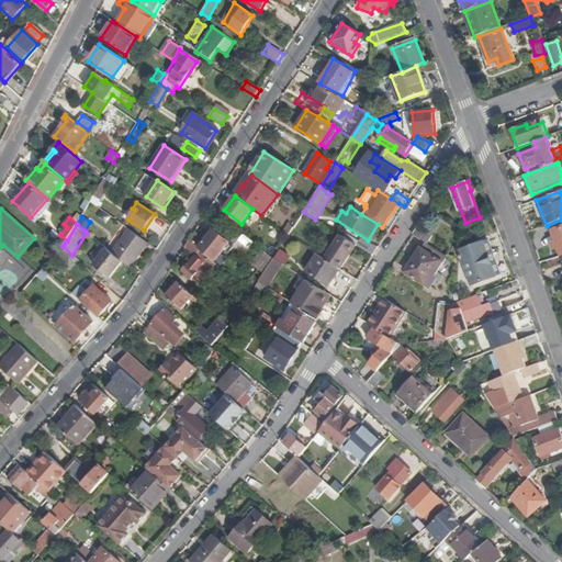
[(417,226),(413,235),(424,242),(427,244),(433,236),(417,226)]
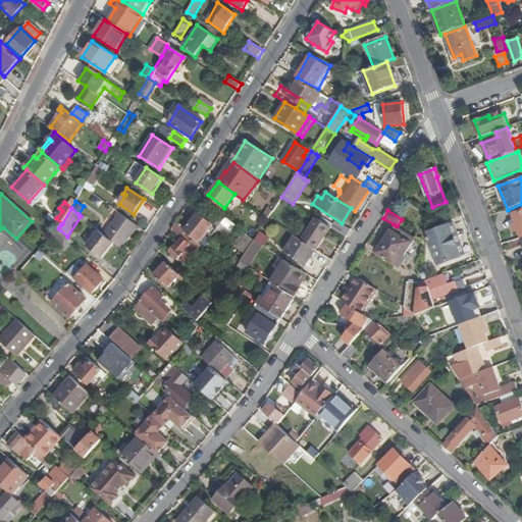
[(521,210),(512,214),(521,239),(521,238),(521,210)]
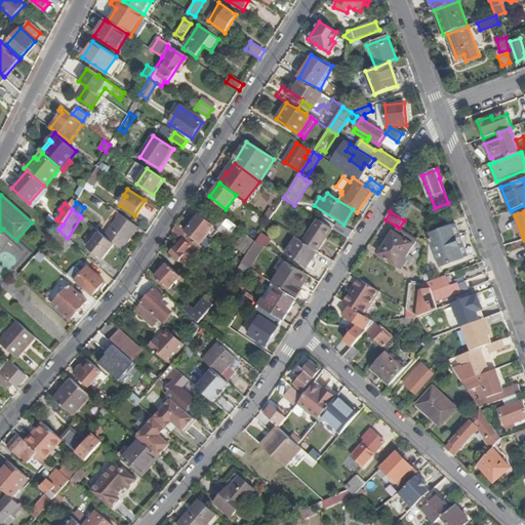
[(121,250),(137,227),(120,214),(105,236),(114,244),(121,250)]
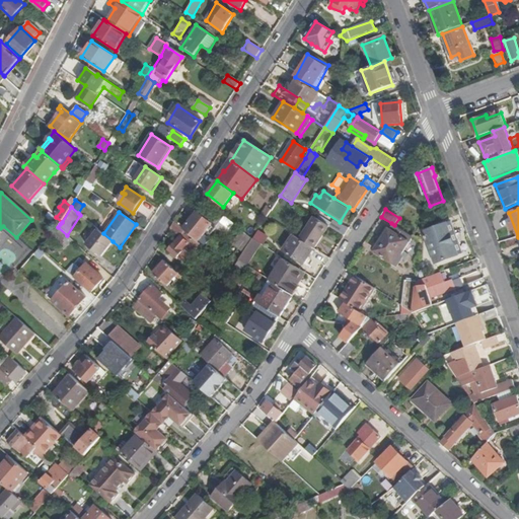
[(183,228),(199,241),(206,232),(210,236),(217,227),(197,212),(183,228)]
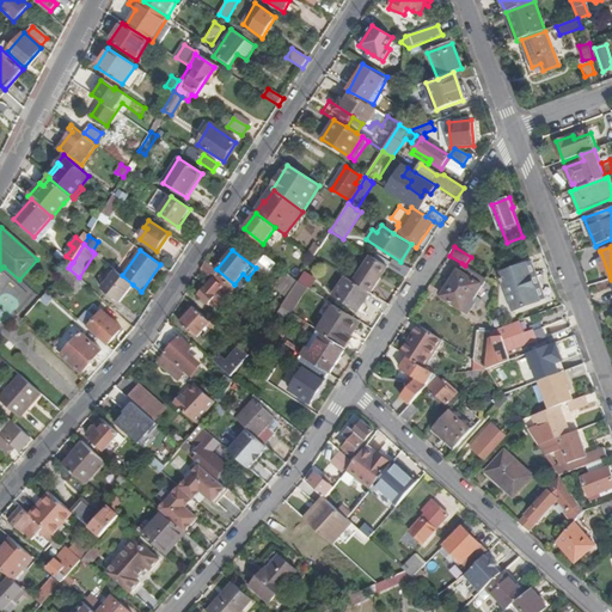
[(275,264),(267,257),(262,264),(270,270),(275,264)]
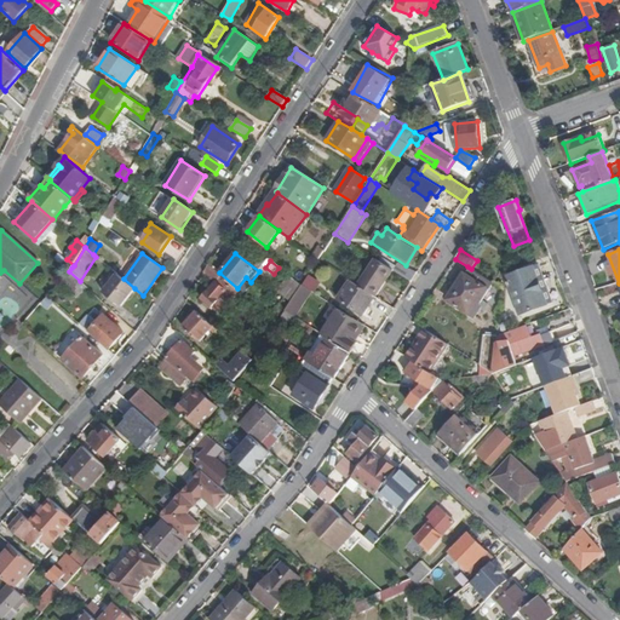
[(375,297),(392,271),(374,260),(359,286),(375,297)]
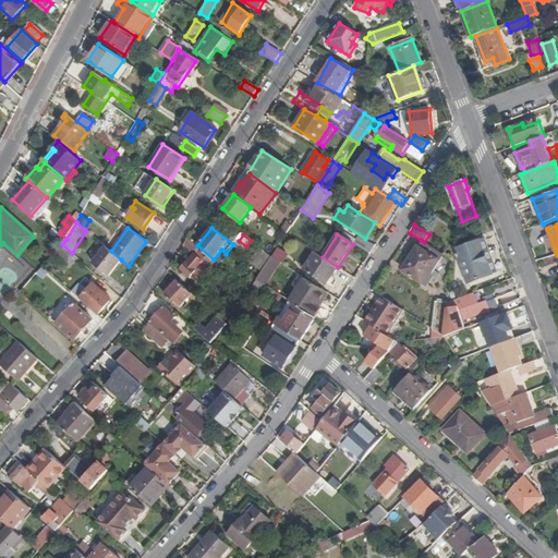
[(189,238),(183,246),(193,255),(181,268),(190,277),(197,268),(204,275),(215,261),(214,259),(197,245),(189,238)]
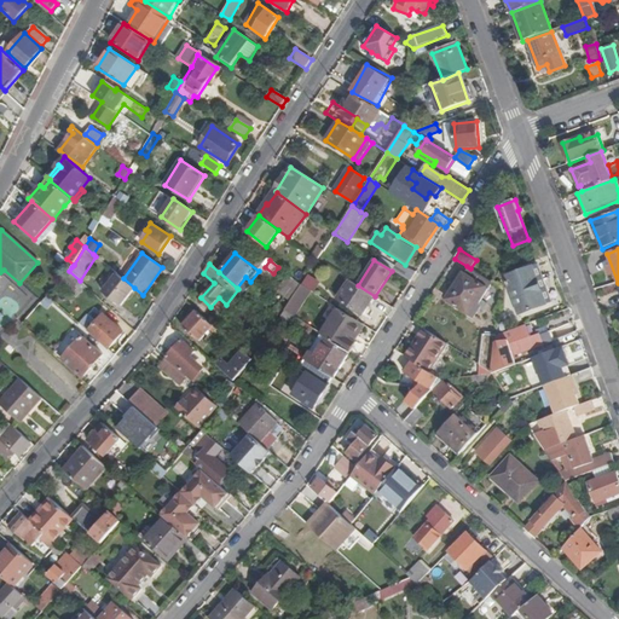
[(392,271),(410,283),(415,273),(405,268),(397,264),(392,271)]
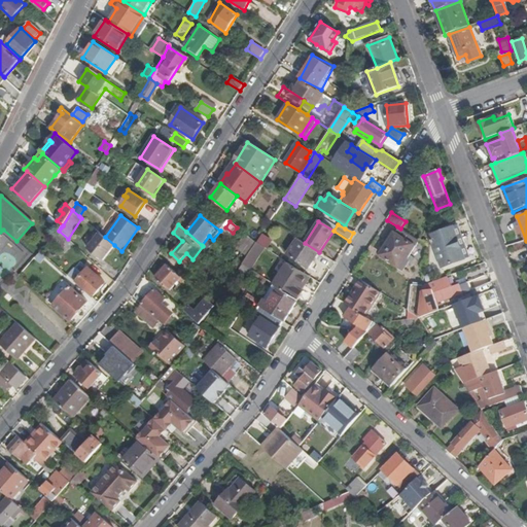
[(400,229),(397,226),(379,255),(403,271),(410,261),(407,259),(419,241),(400,229)]
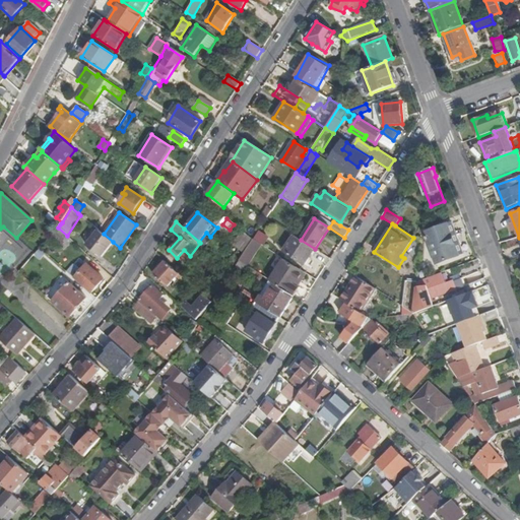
[(451,223),(425,233),(432,253),(428,255),(431,263),(435,262),(436,264),(462,254),(451,223)]
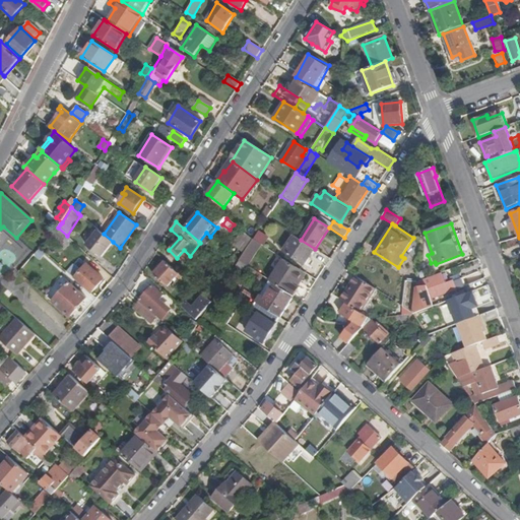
[(67,236),(58,228),(51,235),(50,237),(63,249),(71,240),(67,236)]
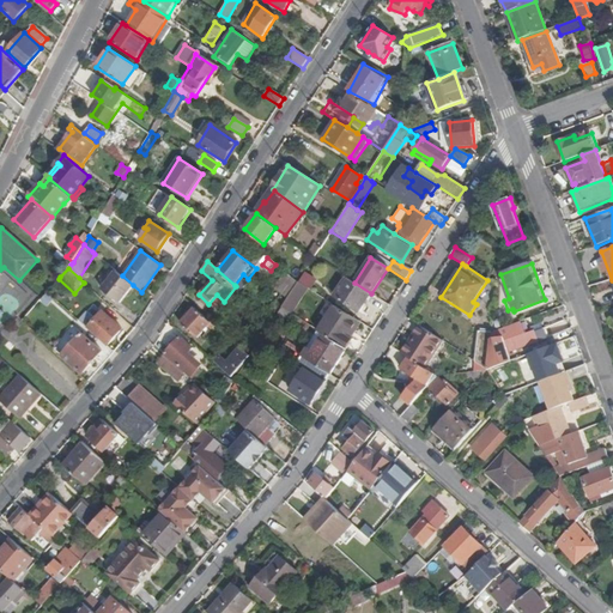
[(121,303),(133,285),(122,275),(115,271),(102,289),(121,303)]
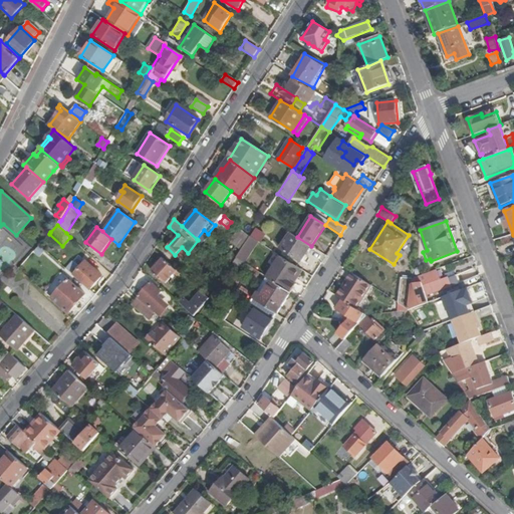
[(265,235),(255,228),(250,237),(257,241),(260,243),(265,235)]
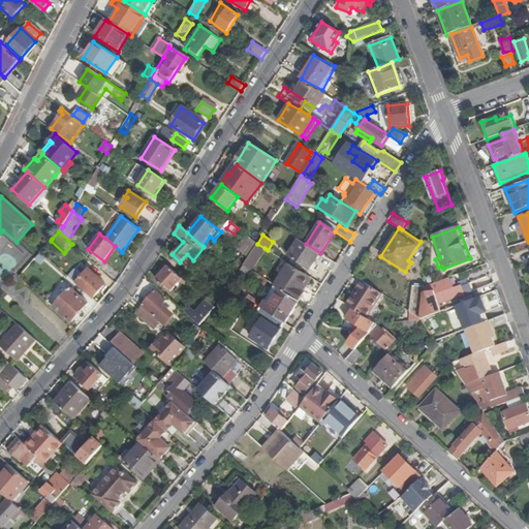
[(237,249),(248,258),(257,244),(247,236),(237,249)]
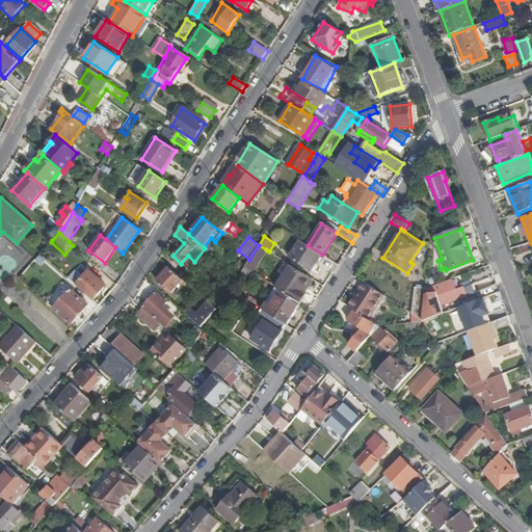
[(322,255),(308,245),(300,240),(290,258),(312,270),(322,255)]
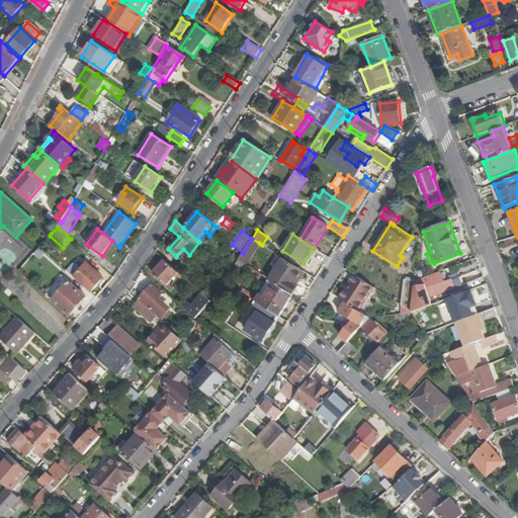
[(252,239),(243,253),(239,259),(243,262),(248,254),(251,256),(259,243),(252,239)]
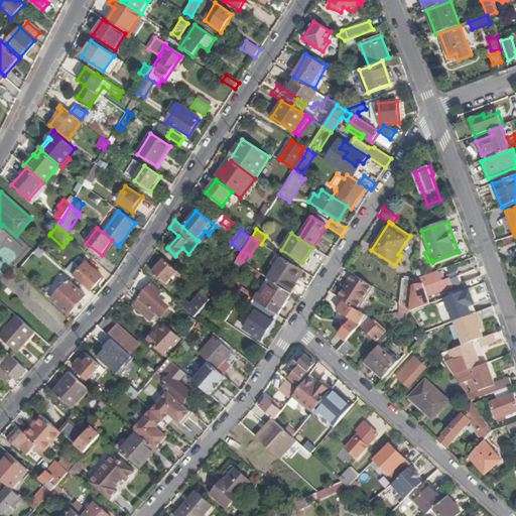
[(45,251),(39,246),(35,251),(40,256),(45,251)]
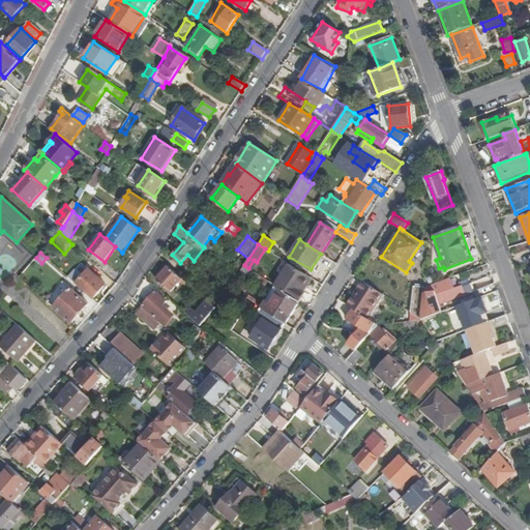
[(296,299),(310,277),(289,264),(275,286),(296,299)]
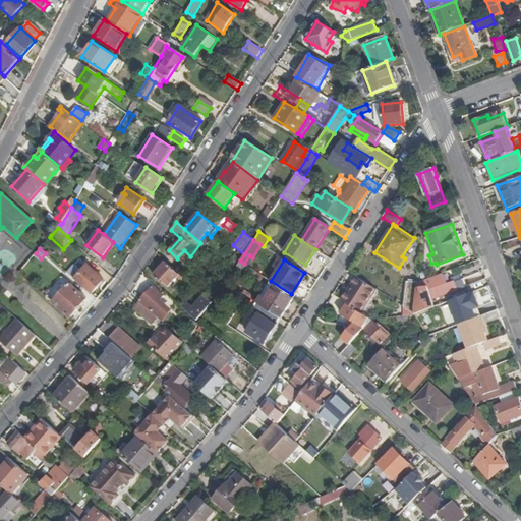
[(245,275),(250,268),(244,264),(240,261),(235,268),(245,275)]
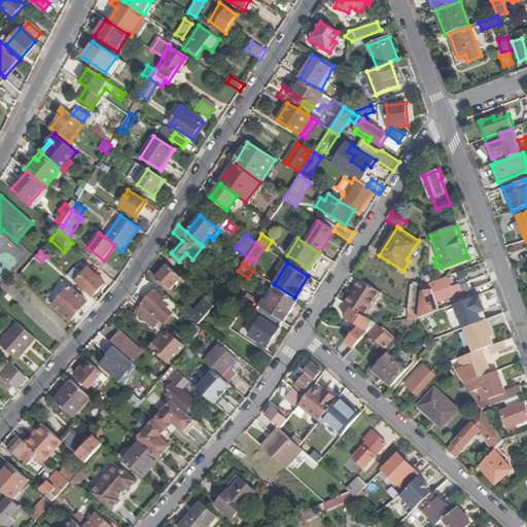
[(170,290),(182,277),(168,265),(156,278),(170,290)]
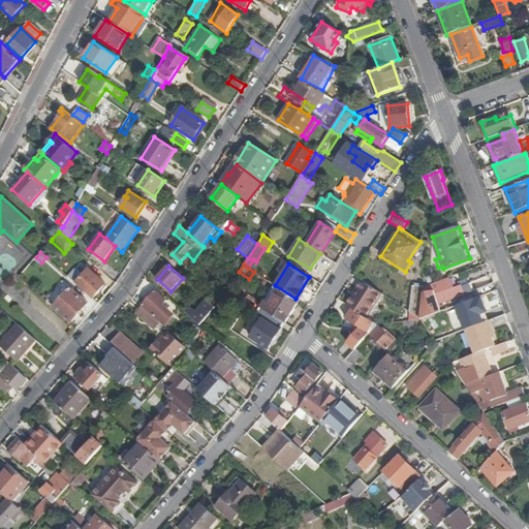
[(68,276),(75,283),(93,298),(105,284),(88,269),(83,276),(74,269),(68,276)]
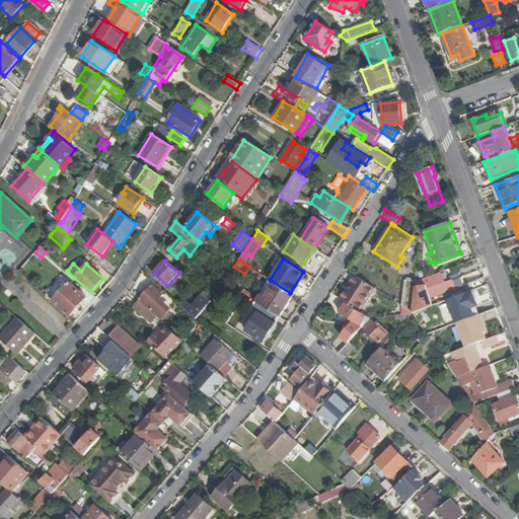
[(18,272),(11,280),(17,285),(23,277),(18,272)]
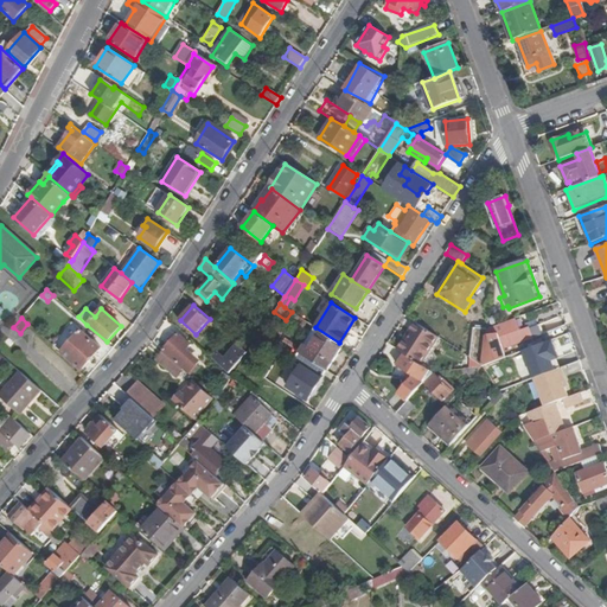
[(516,319),(496,326),(504,349),(534,338),(530,328),(521,332),(516,319)]
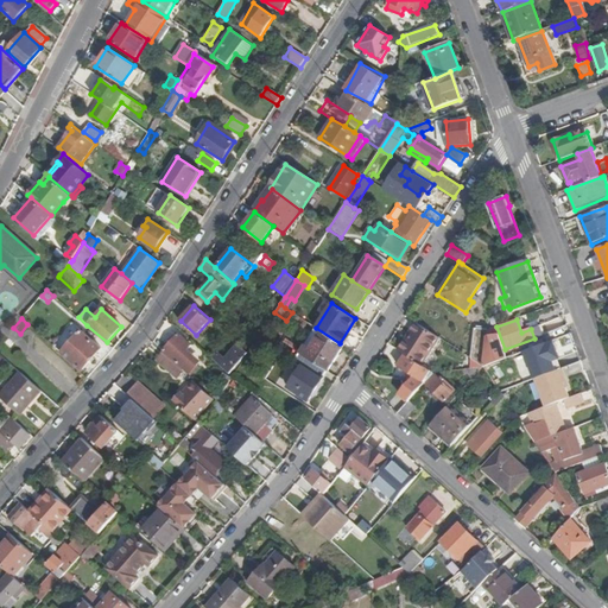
[(412,333),(400,353),(405,355),(422,366),(439,339),(416,323),(411,333),(412,333)]
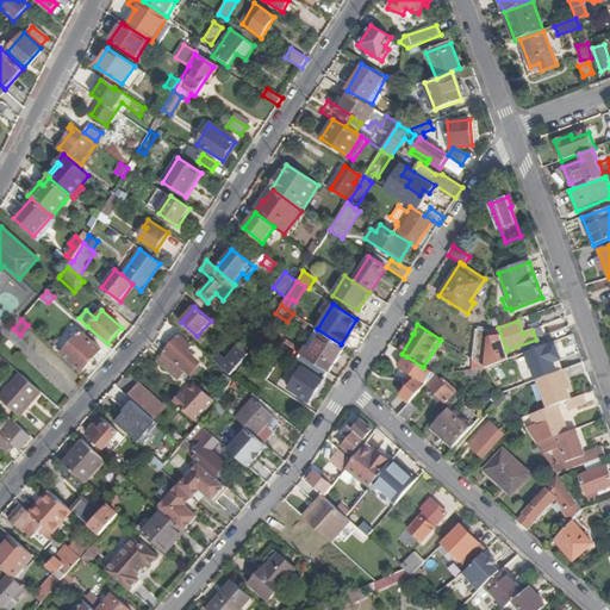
[(73,325),(54,346),(62,353),(80,332),(73,325)]
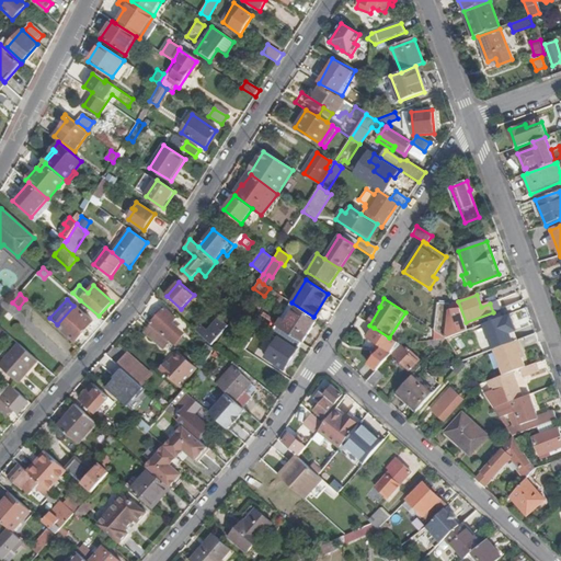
[(447,333),(446,339),(468,330),(466,322),(458,301),(450,305),(447,333)]
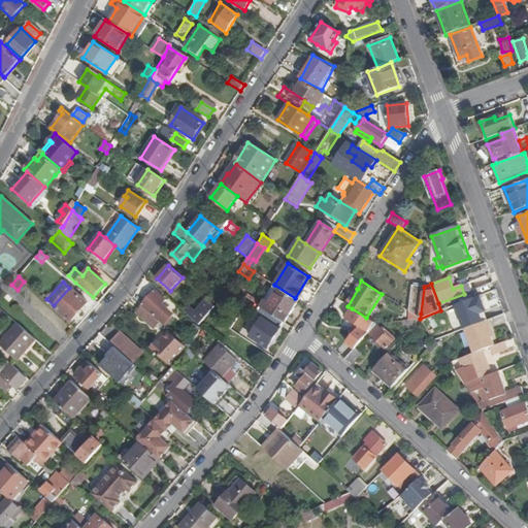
[(260,306),(281,320),(295,298),(274,285),(260,306)]
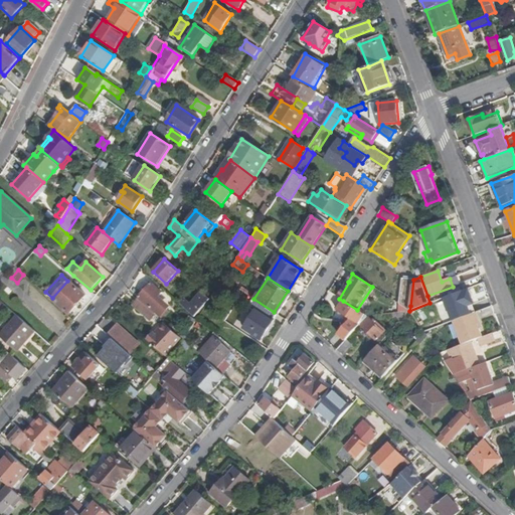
[(410,306),(413,280),(402,278),(399,304),(409,311),(410,306)]
